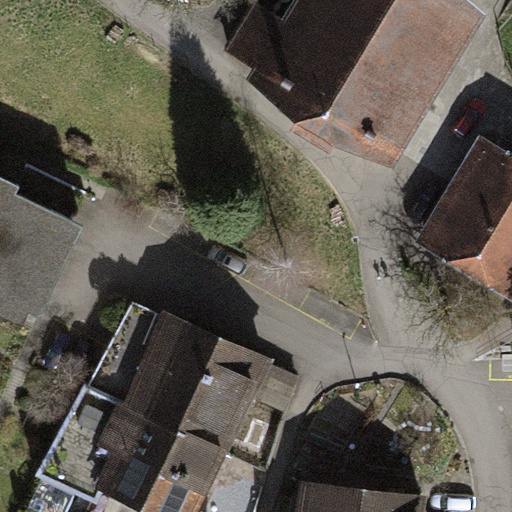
[(484,7),(472,0),(306,0),(290,26),(255,3),(226,44),(260,66),(247,85),(393,173),(484,7)]
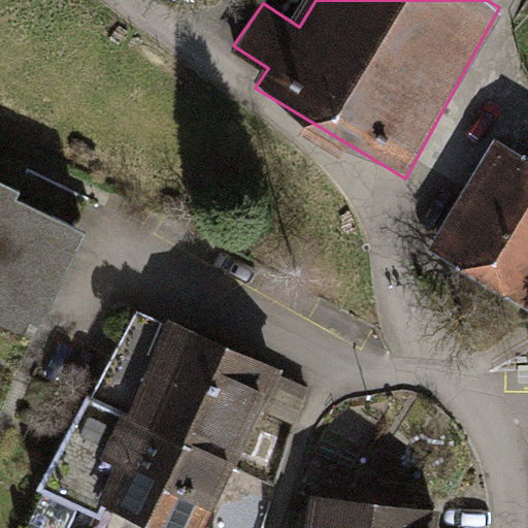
[(527,310),(527,160),(496,141),(429,252),(527,310)]
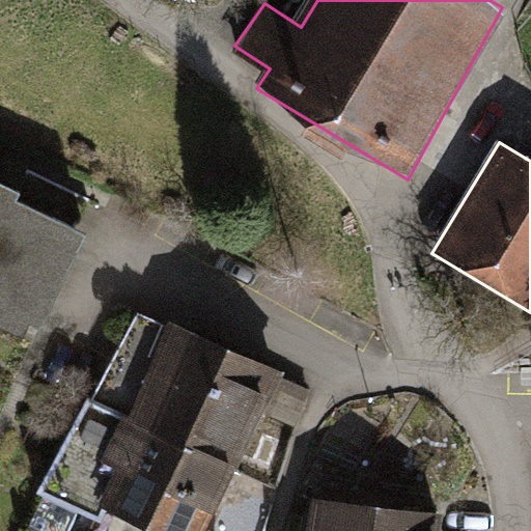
[(0,330),(30,344),(85,235),(14,202),(17,191),(0,184),(0,330)]
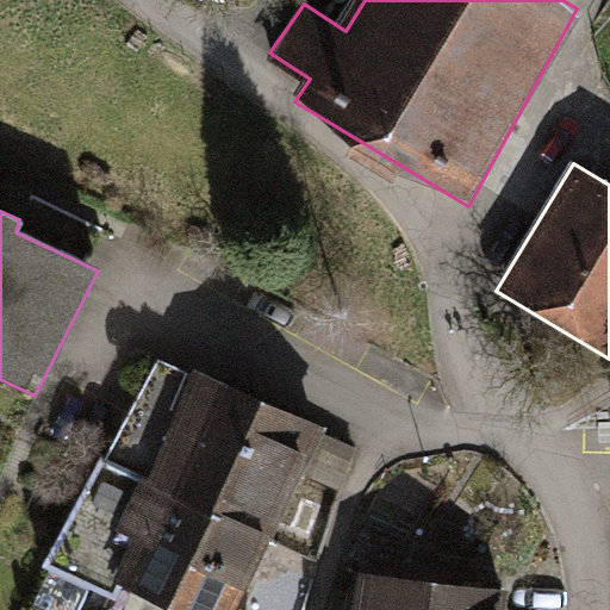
[(328,433),(191,368),(143,479),(271,540),(328,433)]
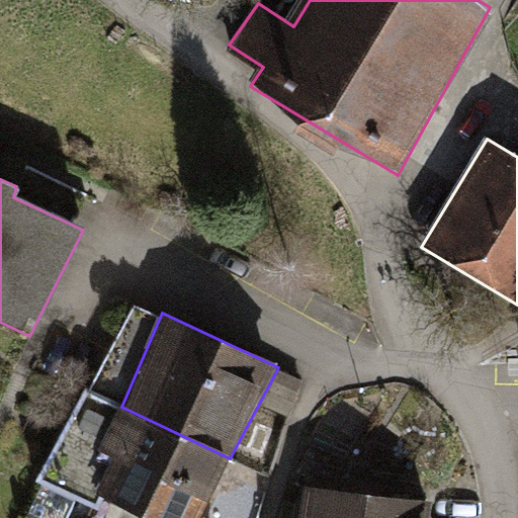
[(201,517),(230,458),(121,407),(98,455),(109,459),(92,496),(140,517),(201,517)]
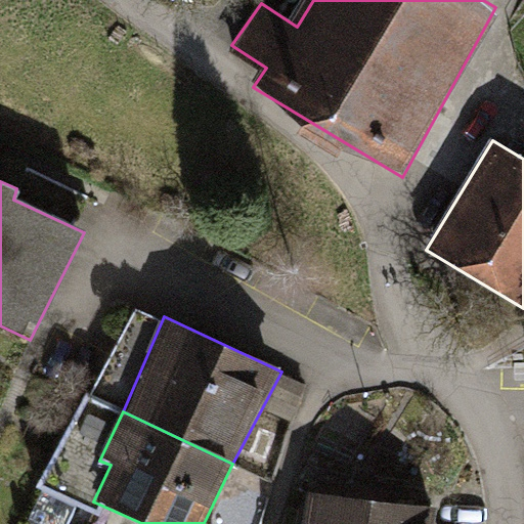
[(434,523),(438,508),(306,491),(301,523),(434,523)]
